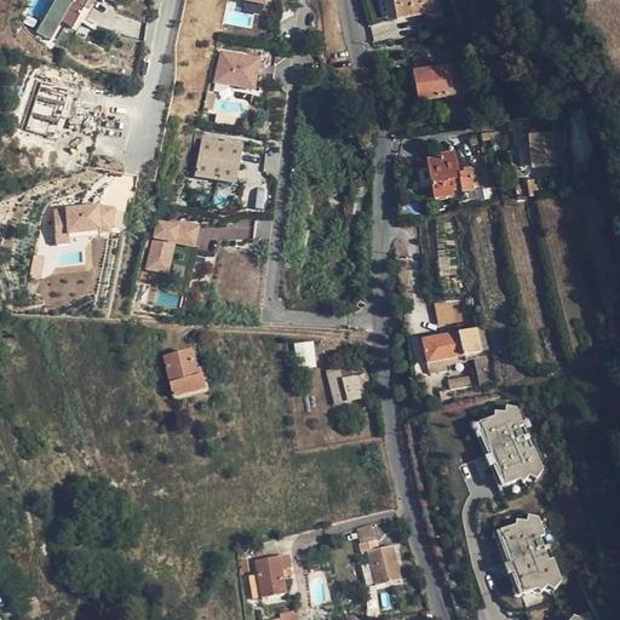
[(61,22),(74,28),(86,0),(52,0),(38,34),(53,40),(61,22)]
